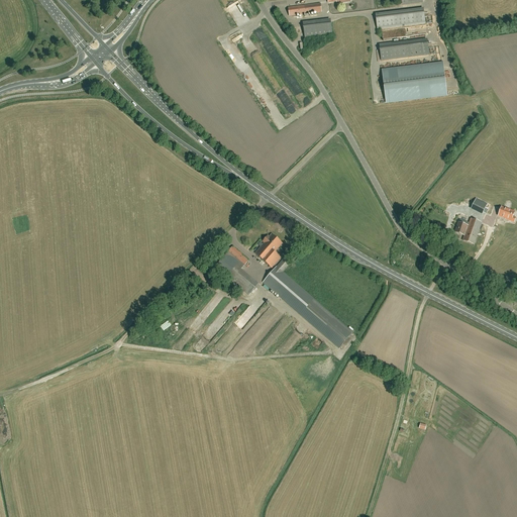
[(289,16),(321,12),(320,4),(288,8),(289,16)]
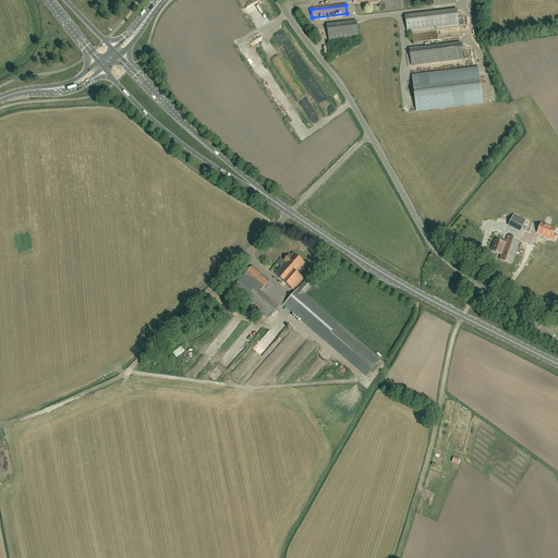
[(458,12),(405,19),(408,33),(459,26),(458,12)]
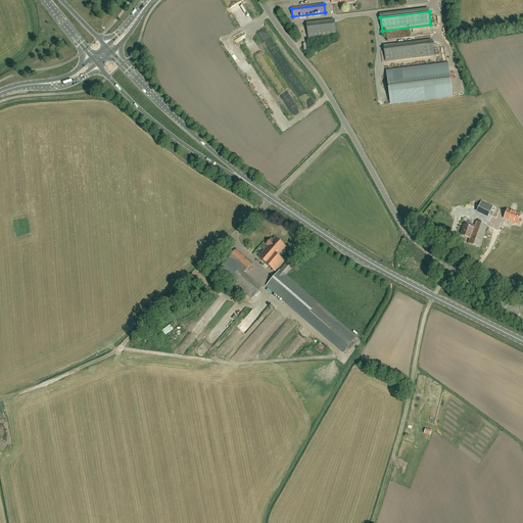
[(335,22),(306,27),(308,39),(336,35),(335,22)]
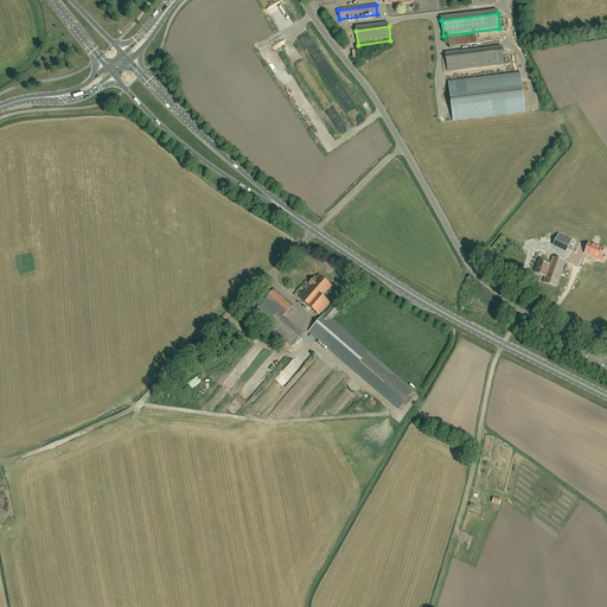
[(502,50),(446,57),(447,71),(504,65),(502,50)]
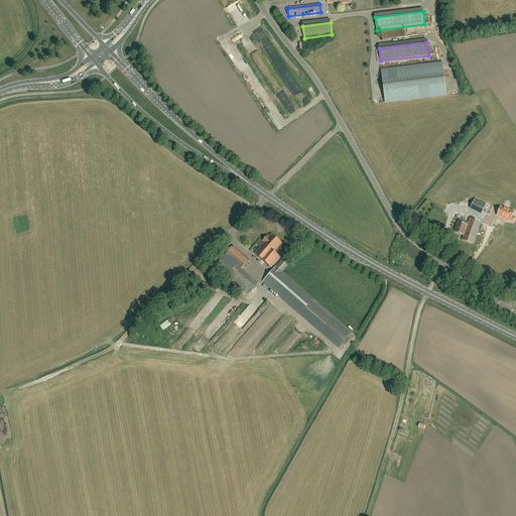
[(445,96),(441,63),(381,71),(385,103),(445,96)]
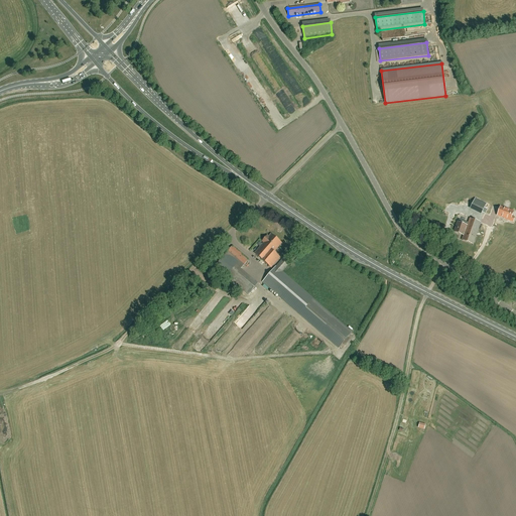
[(288,97),(281,101),(285,108),(292,104),(288,97)]
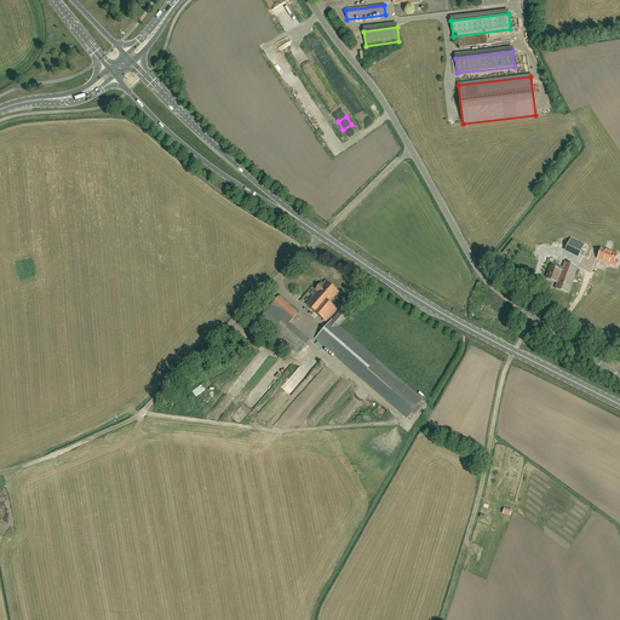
[(583,257),(585,251),(583,250),(585,245),(570,239),(564,252),(578,258),(580,256),(583,257)]
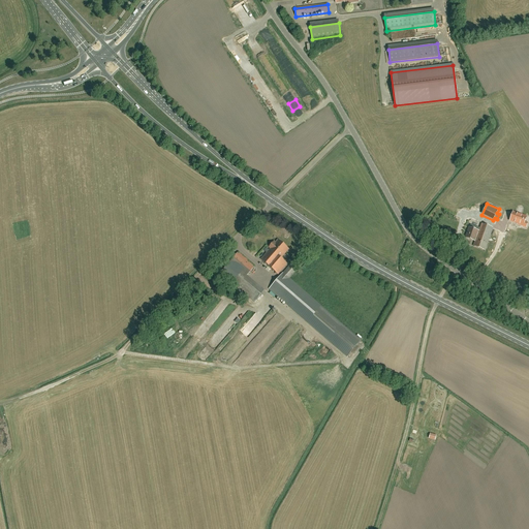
[(526,228),(527,224),(524,223),(526,218),(512,213),(509,222),(520,226),(526,228)]
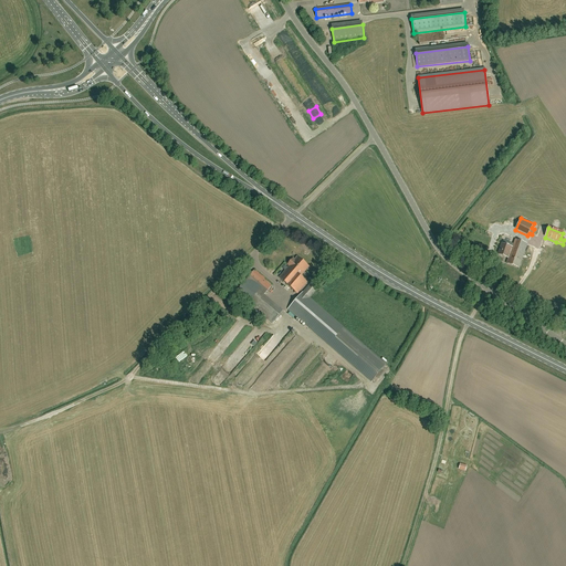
[(517,268),(526,244),(514,240),(511,248),(501,243),(496,254),(507,258),(505,263),(517,268)]
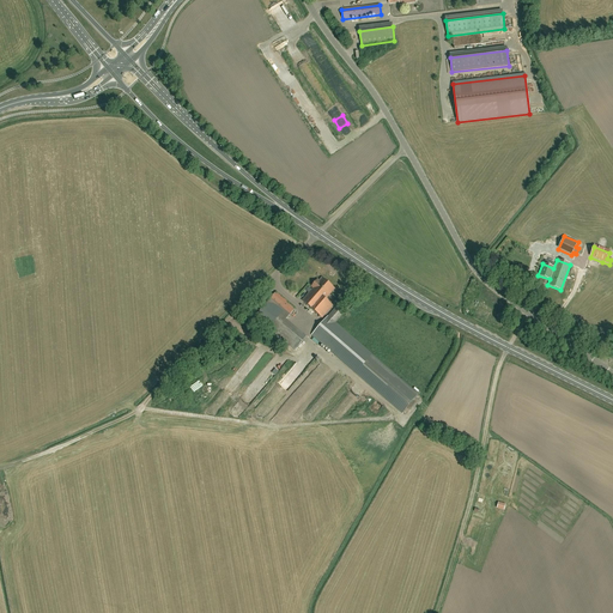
[(311,287),(313,289),(302,301),(322,319),(333,305),(326,299),(335,289),(322,278),(319,281),(317,280),(311,287)]
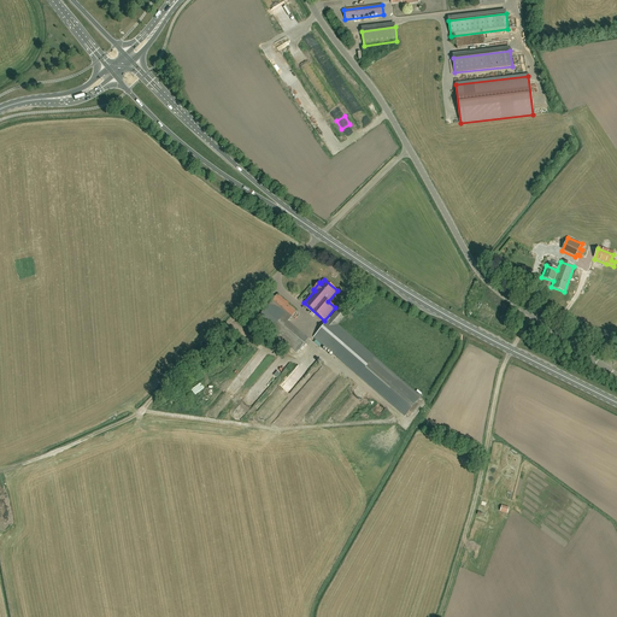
[(309,340),(288,322),(298,311),(278,294),(257,318),(297,353),(309,340)]
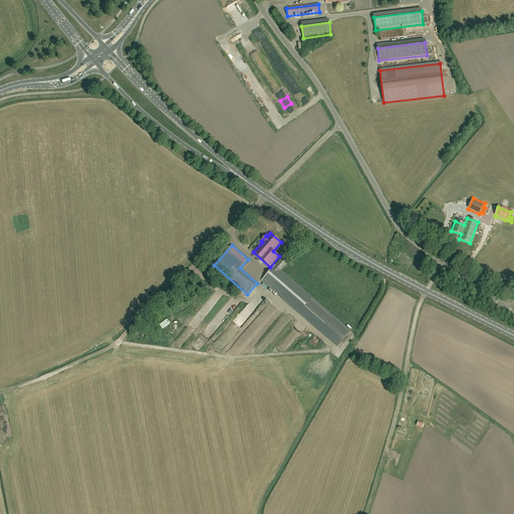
[(350,331),(281,271),(288,262),(282,257),(275,265),(261,281),(337,346),(350,331)]
